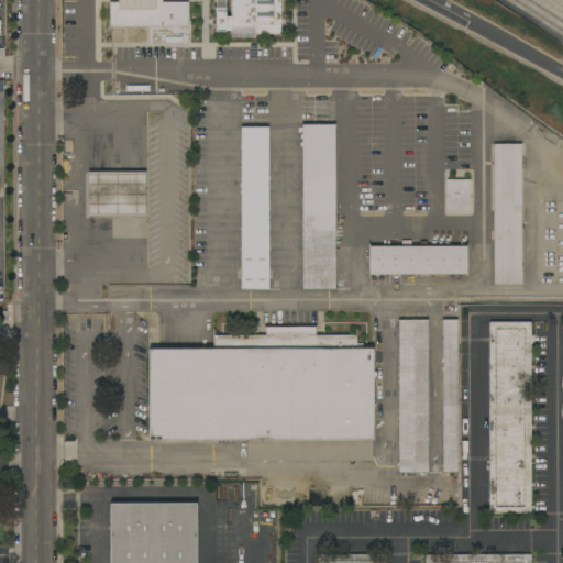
[(109,28),(109,2),(118,2),(118,0),(161,0),(162,2),(187,2),(188,28),(109,28)]
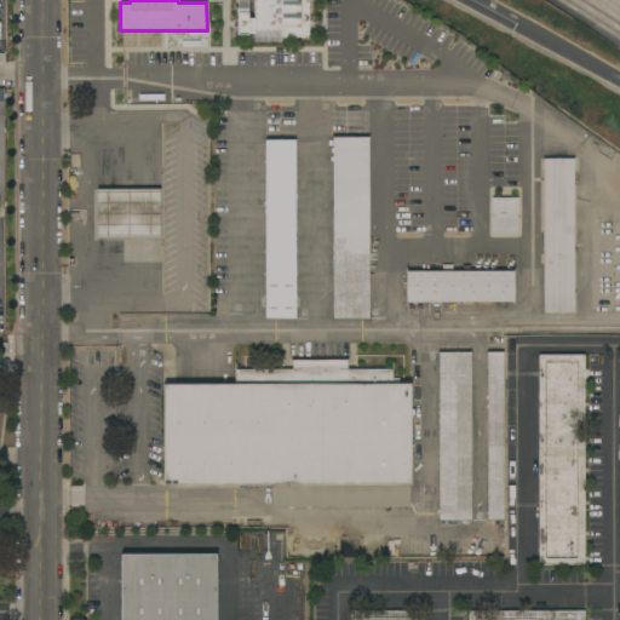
[(254,0),(309,0),(309,38),(280,38),(280,44),(253,44),(253,35),(248,35),(248,36),(237,36),(236,0),(248,0),(248,19),(254,19),(254,0)]
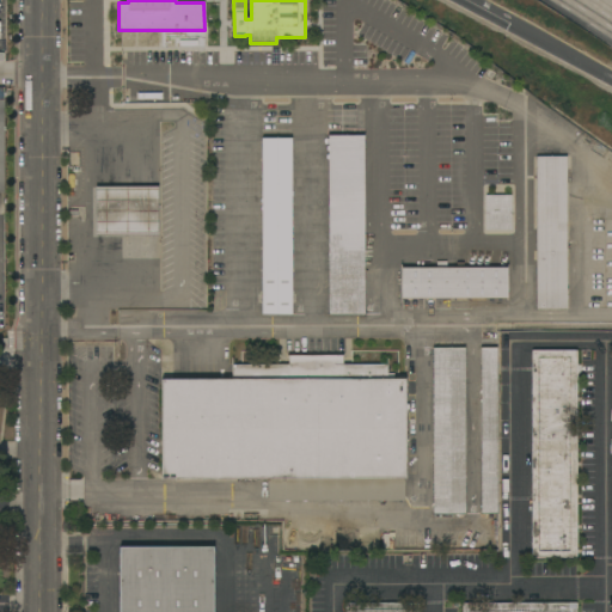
[(328,136),(363,136),(363,314),(329,314),(328,136)]
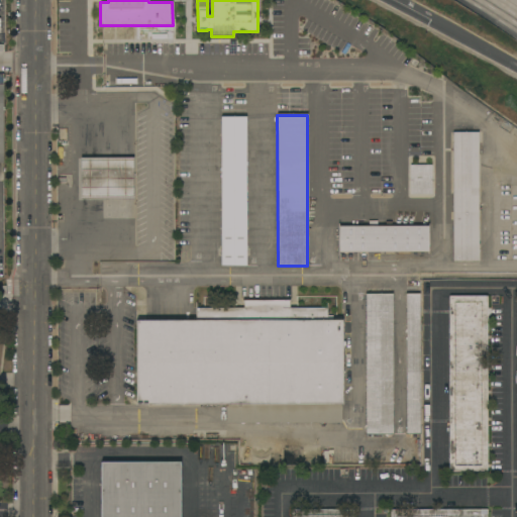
[(246,266),(221,266),(221,116),(246,116),(246,266)]
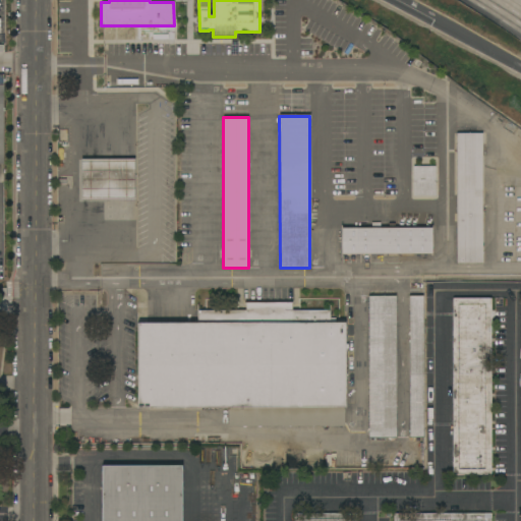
[(456,133),(481,133),(482,263),(457,264),(456,133)]
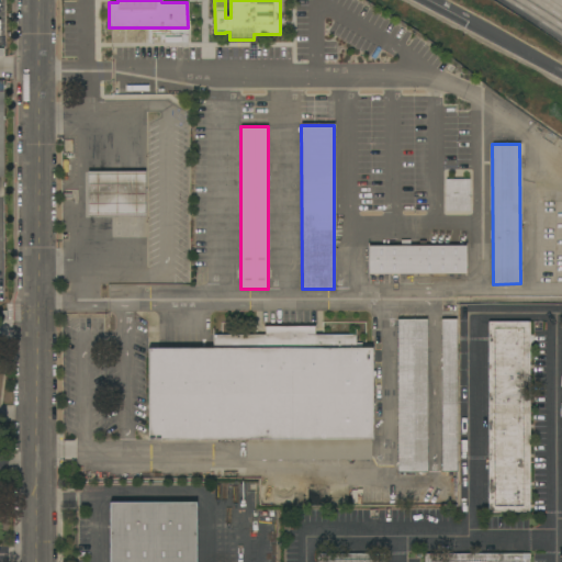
[(145,171),(145,216),(88,216),(87,171),(145,171)]
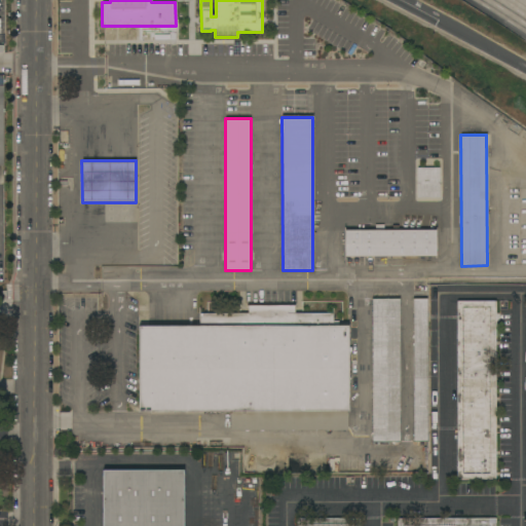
[(416,170),(440,170),(440,199),(416,199),(416,170)]
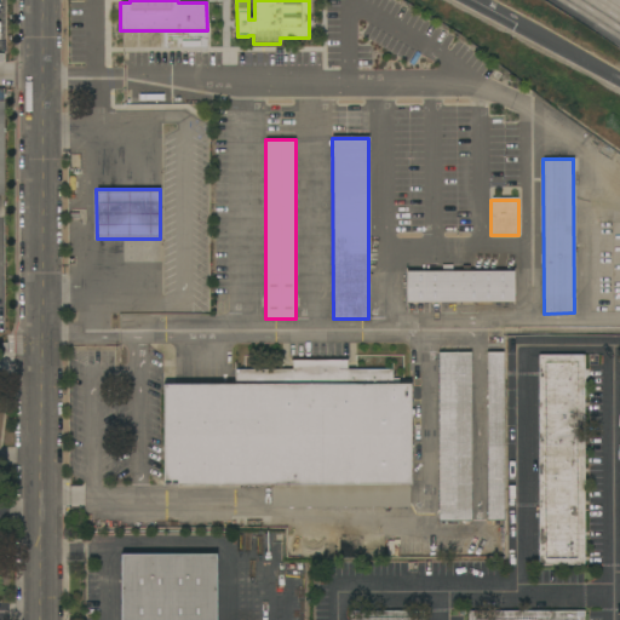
[(407,303),(406,271),(514,271),(514,302),(407,303)]
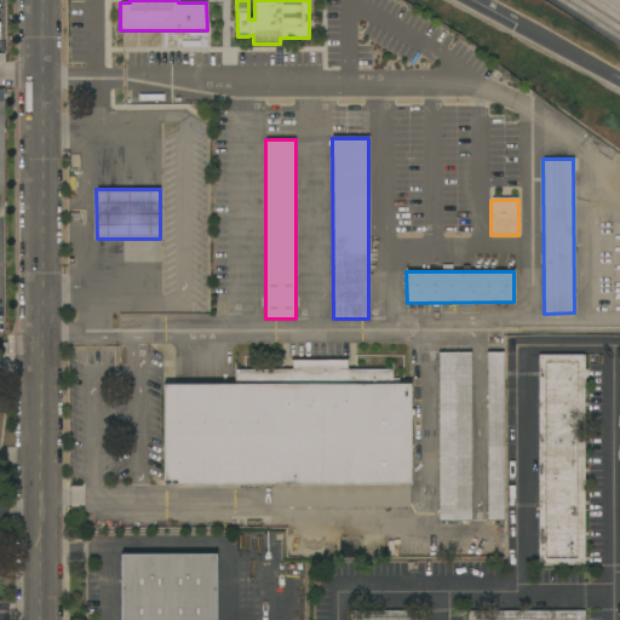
[(438,352),(470,352),(471,521),(440,521),(438,352)]
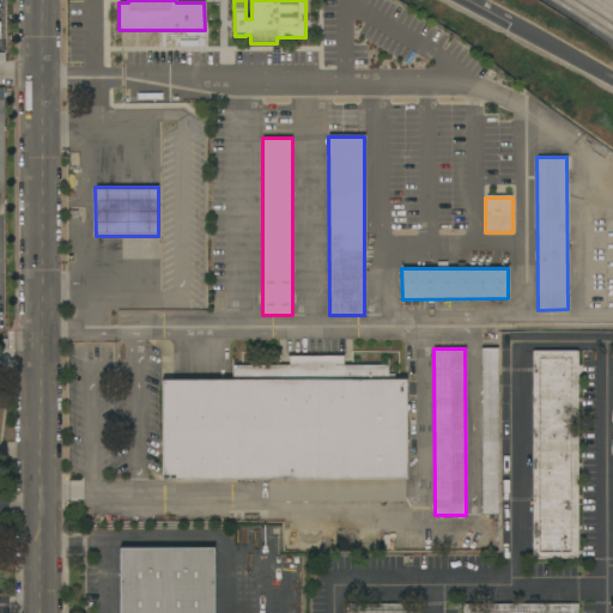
[(481,349),(498,349),(498,515),(483,515),(481,349)]
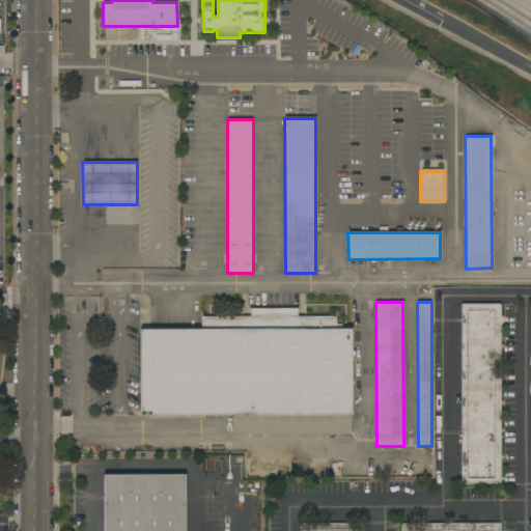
[(460,304),(499,304),(500,483),(462,483),(460,304)]
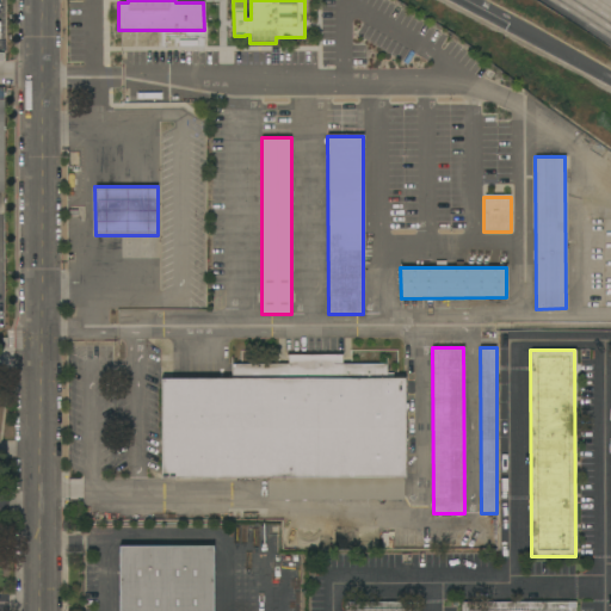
[(267,500),(267,477),(162,477),(161,380),(232,378),(232,364),(288,364),(288,356),(341,356),(341,364),(387,364),(387,374),(393,374),(393,378),(405,378),(405,403),(408,403),(408,409),(405,409),(405,500),(267,500)]
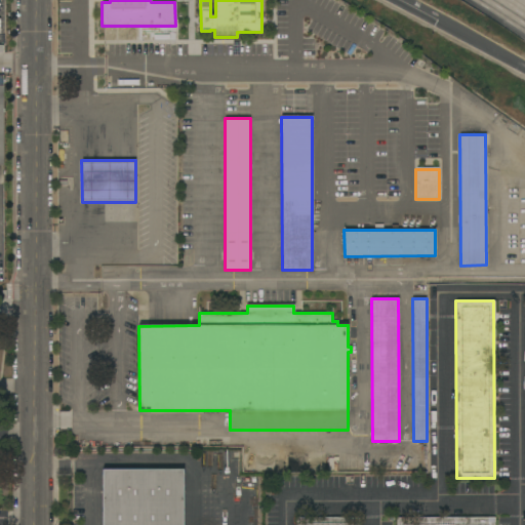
[(103,524),(103,470),(183,470),(183,524),(103,524)]
